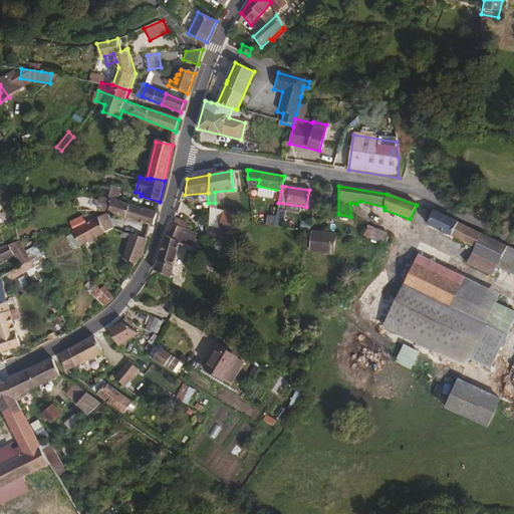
[(109,210),(112,198),(108,198),(100,197),(97,208),(109,210)]
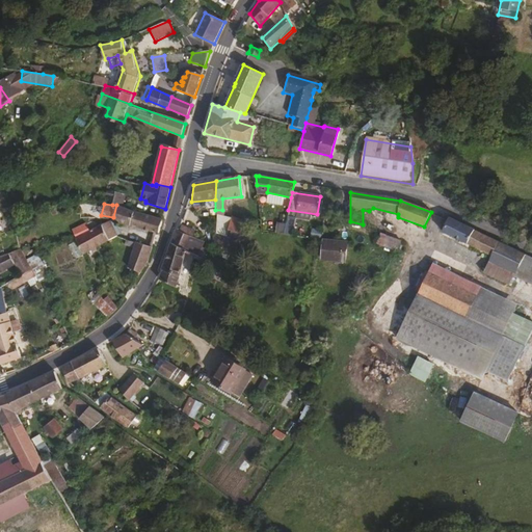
[(162,220),(116,205),(113,217),(112,220),(158,233),(162,220)]
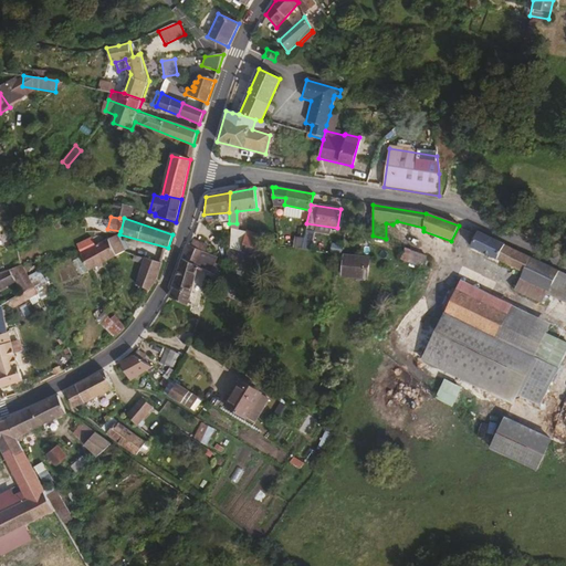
[(252,258),(259,238),(244,232),(237,252),(252,258)]
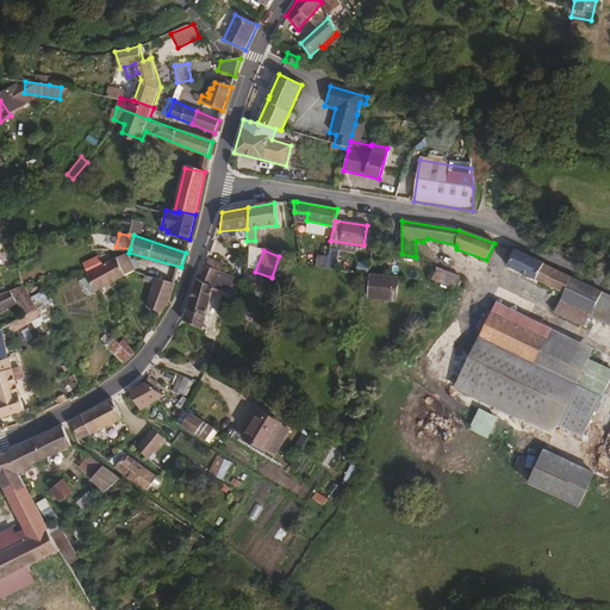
[(602,293),(526,255),(515,250),(506,266),(562,293),(560,297),(591,312),(591,311),(602,293)]
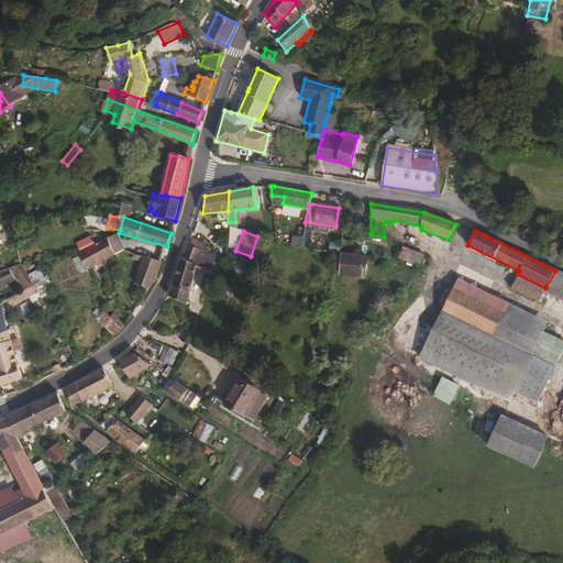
[(88,268),(124,250),(117,234),(97,244),(92,236),(80,243),(85,250),(79,253),(88,268)]
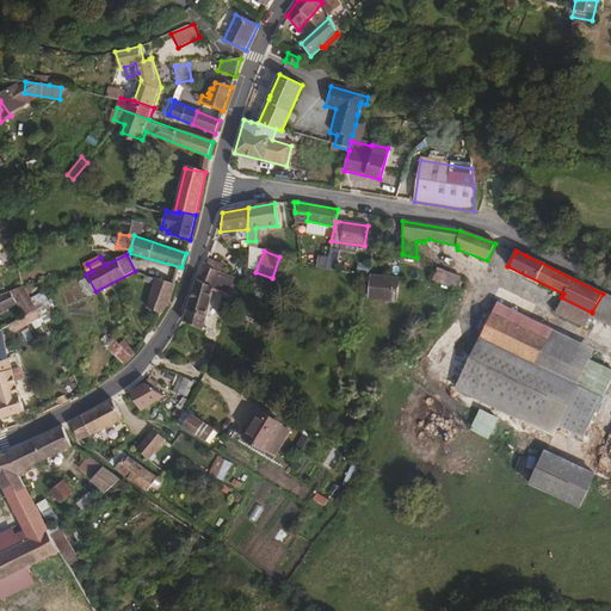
[(230,296),(238,279),(203,263),(197,279),(228,295),(230,296)]
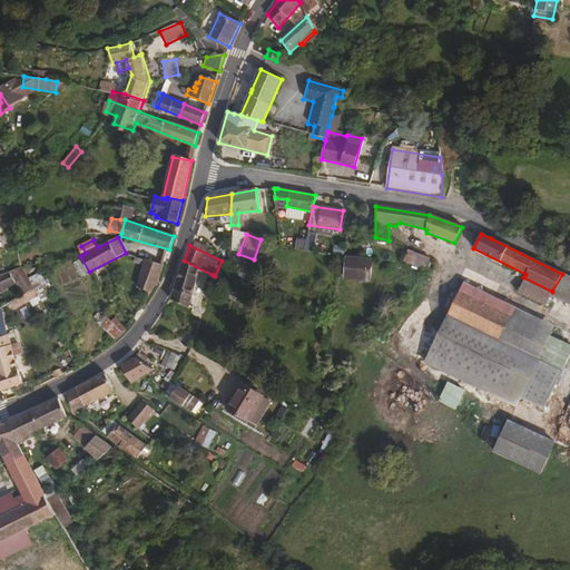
[(425,269),(430,258),(409,251),(404,261),(425,269)]
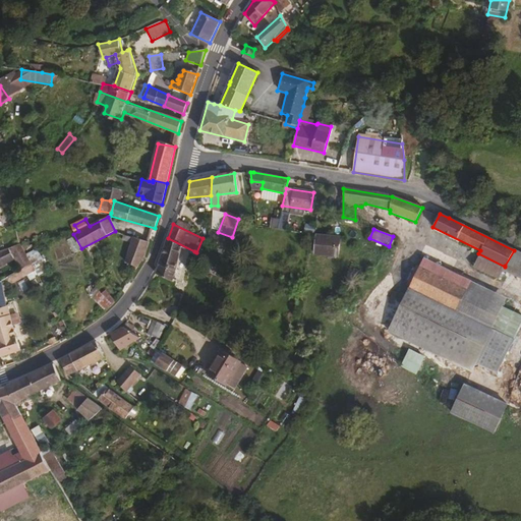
[(145,256),(149,241),(126,234),(125,238),(135,241),(129,261),(135,263),(134,266),(137,267),(145,256)]
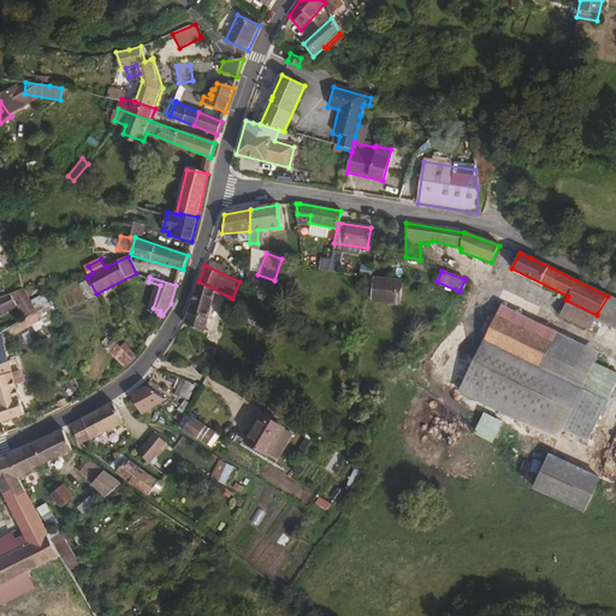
[(401,301),(403,280),(375,278),(373,300),(401,301)]
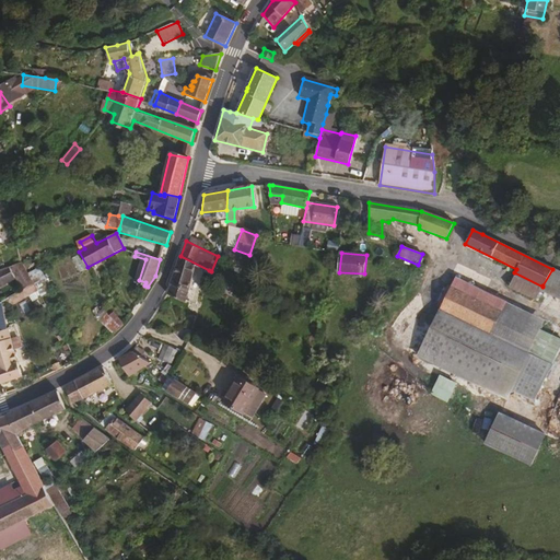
[(197,304),(209,270),(181,256),(172,287),(167,292),(186,304),(188,300),(197,304)]
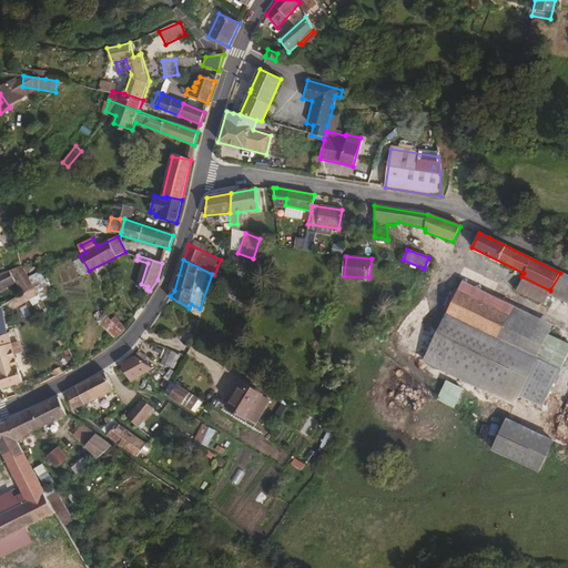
[(0,288),(13,281),(18,288),(6,297),(6,298),(3,300),(6,304),(33,288),(20,267),(0,274),(0,288)]
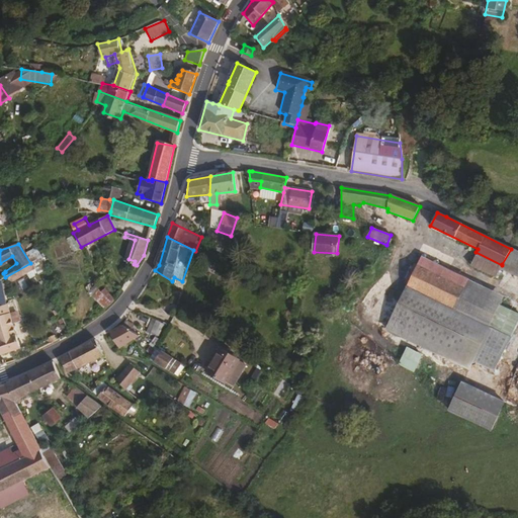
[(517,252),(511,249),(502,264),(517,272),(517,252)]
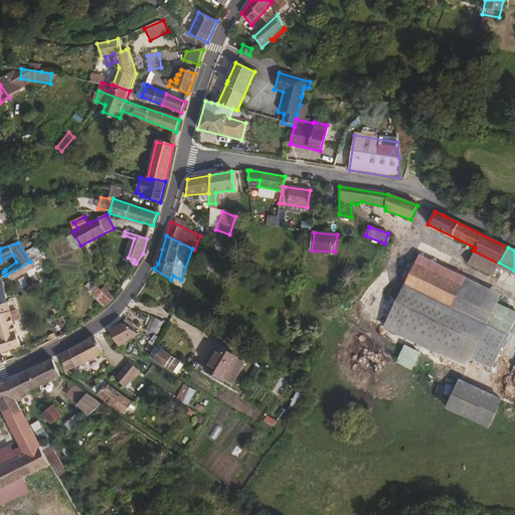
[(499,264),(473,250),(467,263),(493,276),(499,264)]
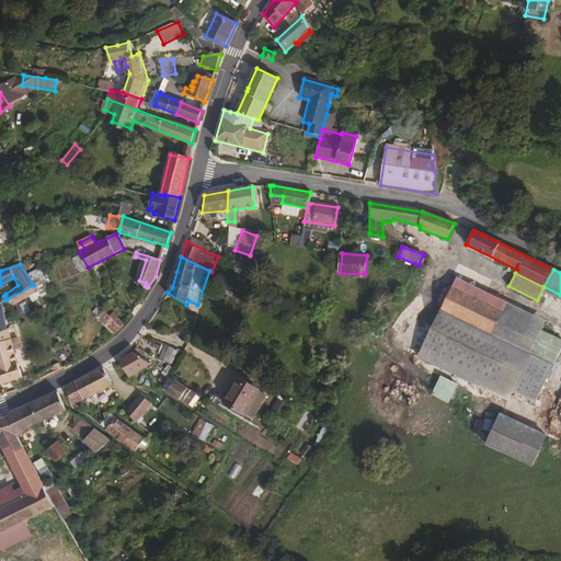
[(444,308),(454,287),(449,285),(439,306),(444,308)]
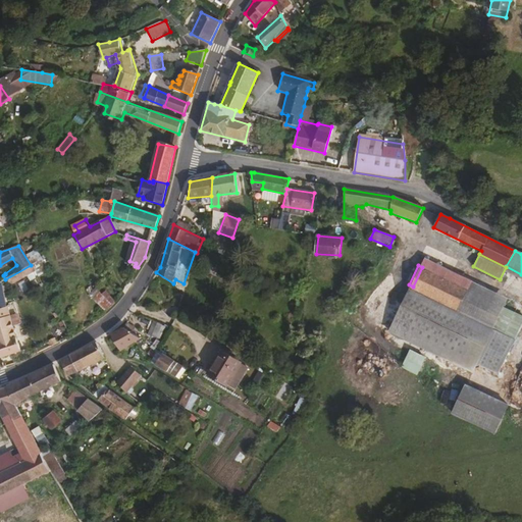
[(479,319),(489,300),(422,267),(413,286),(479,319)]
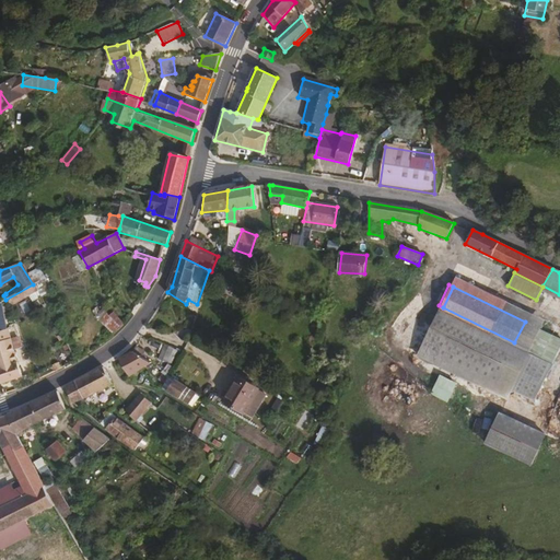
[(490,391),(514,342),(443,307),(419,356),(490,391)]
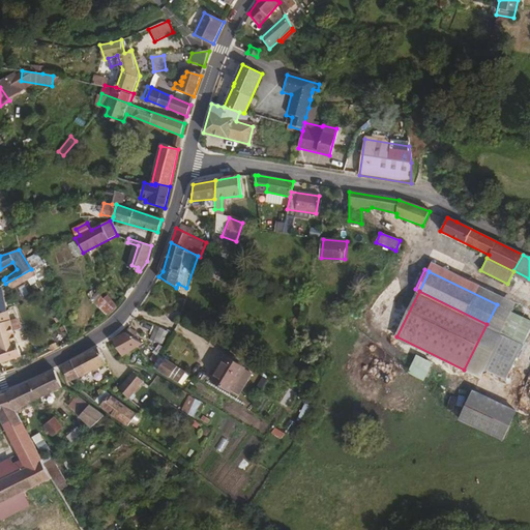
[(116,307),(109,295),(106,297),(113,311),(116,307)]
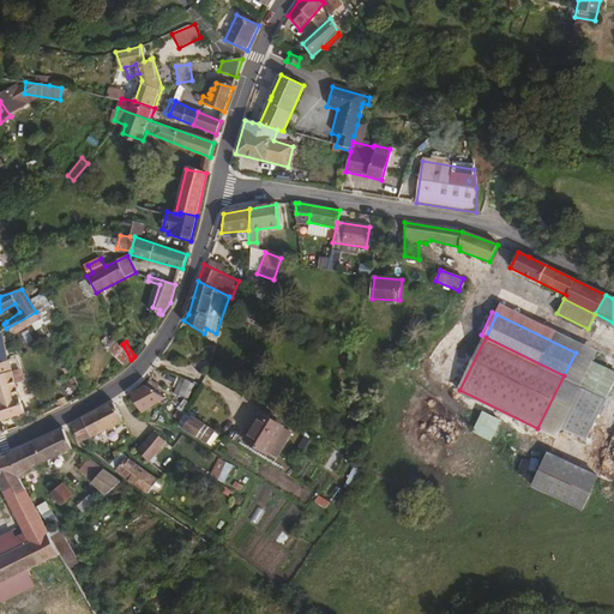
[(131,360),(122,344),(115,349),(125,366),(131,360)]
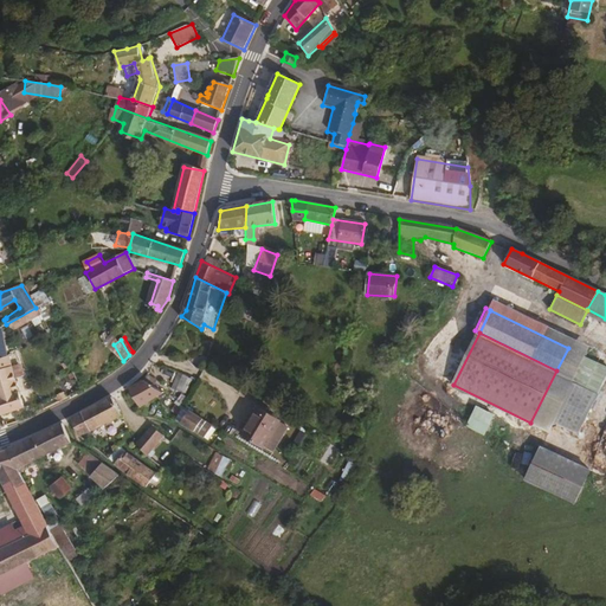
[(575,380),(586,356),(568,348),(556,371),(575,380)]
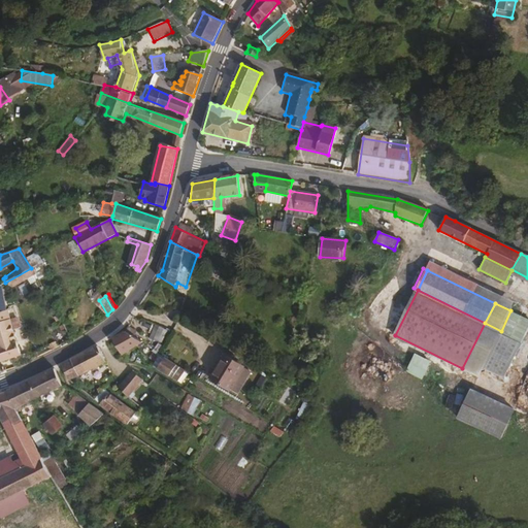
[(0,328),(10,325),(5,309),(0,310),(0,328)]
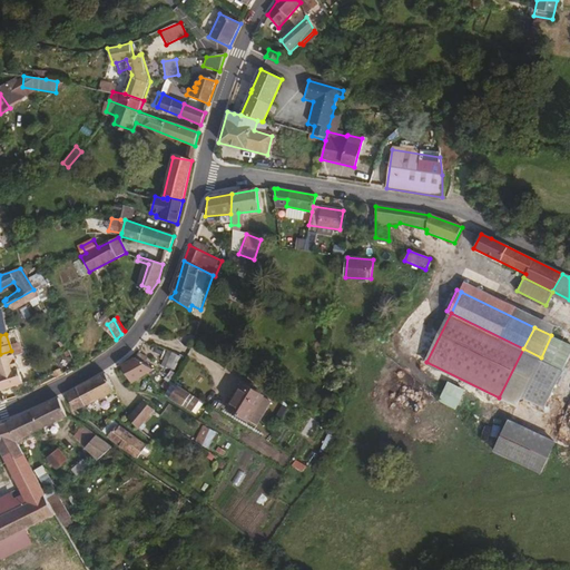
[(518,408),(537,371),(542,359),(541,357),(523,349),(499,397),(518,408)]
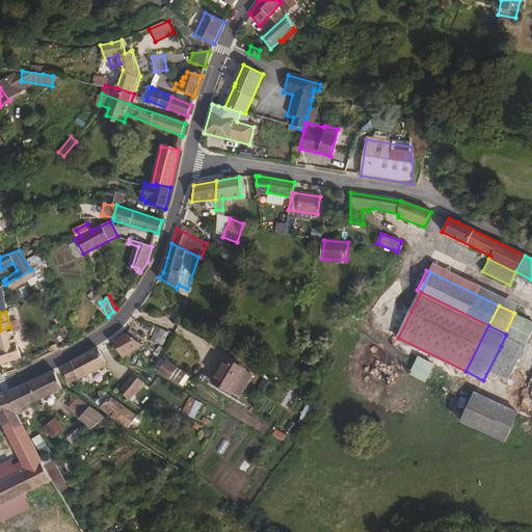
[(21,357),(10,327),(0,330),(0,364),(0,365),(21,357)]
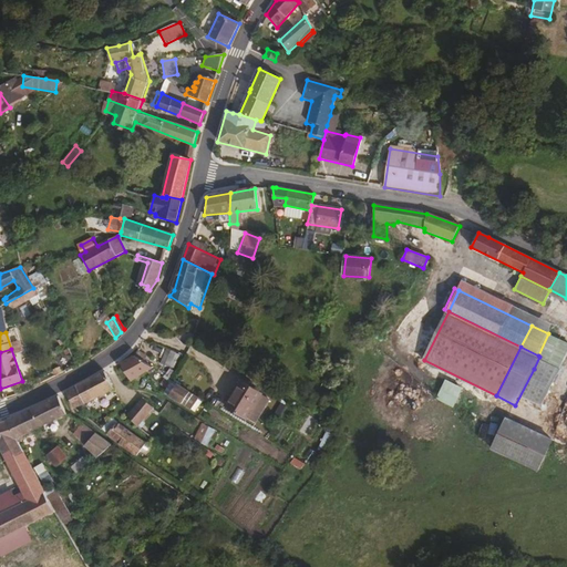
[(143,361),(146,354),(137,350),(135,357),(143,361)]
